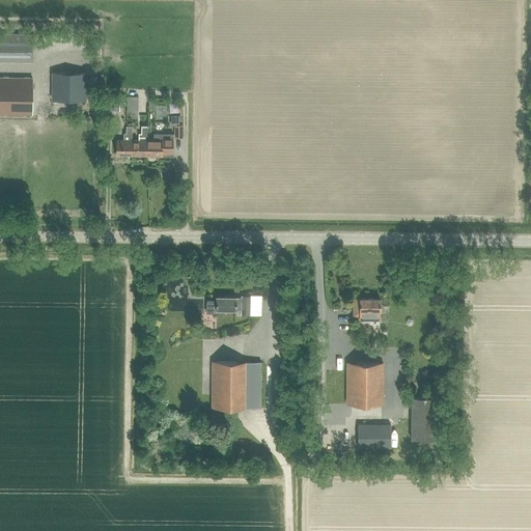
[(32,34),(0,33),(0,61),(32,61),(32,34)]
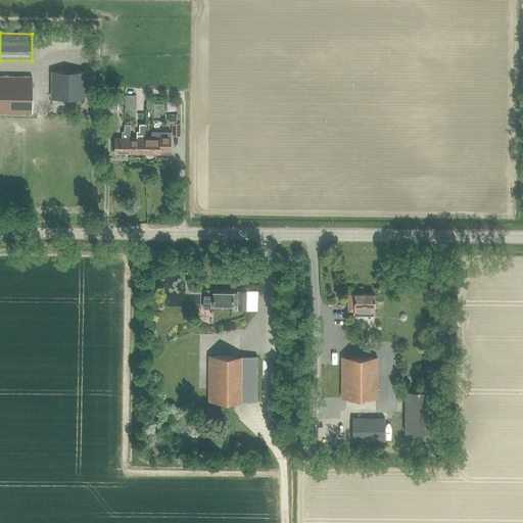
[(86,99),(86,72),(51,72),(51,99),(86,99)]
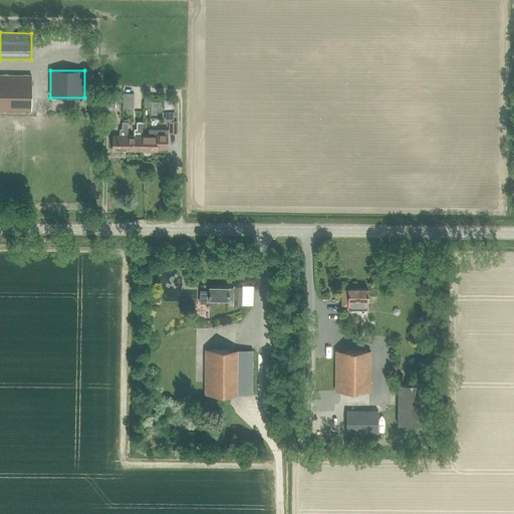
[(0,74),(0,109),(31,110),(31,75),(0,74)]
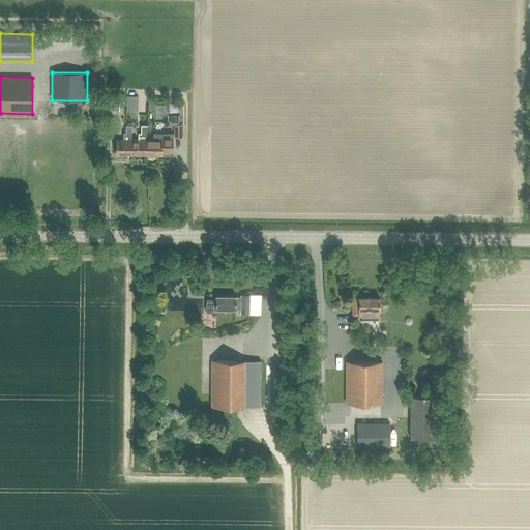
[(126,96),(126,106),(138,106),(138,96),(126,96)]
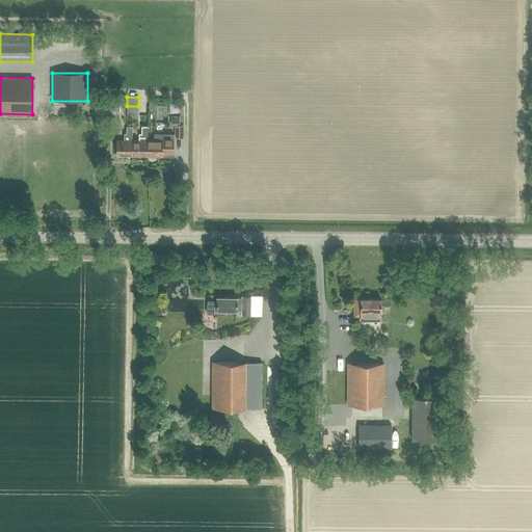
[(107,101),(106,111),(120,111),(120,101),(107,101)]
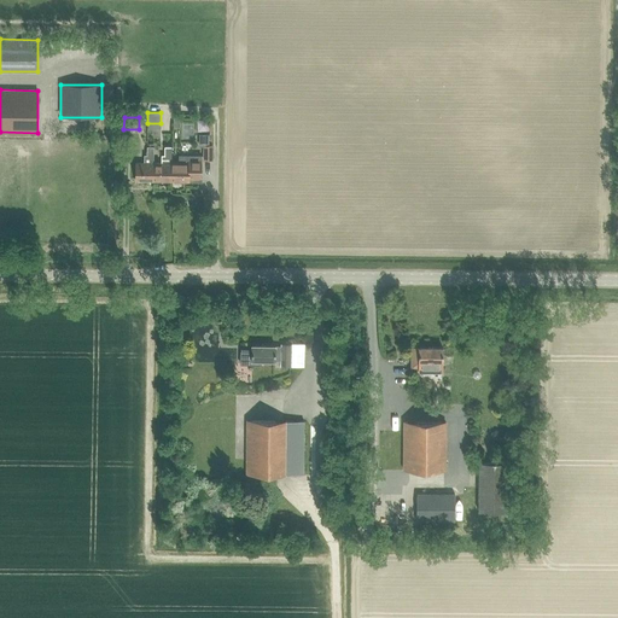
[(153,181),(153,163),(153,147),(147,147),(147,156),(144,156),(144,163),(136,163),(135,163),(135,182),(136,182),(136,181),(153,181)]
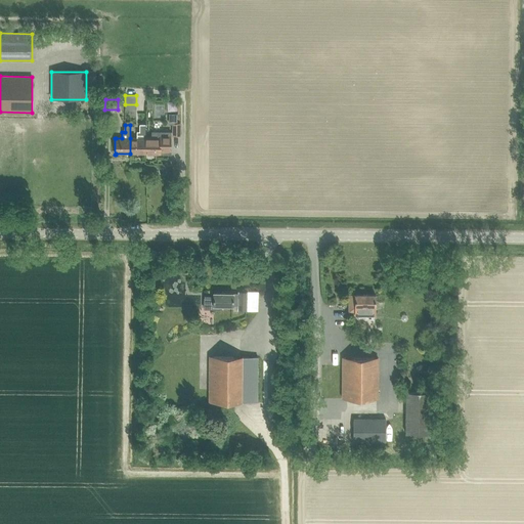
[(145,155),(145,138),(145,125),(139,125),(139,132),(137,132),(137,138),(130,138),(130,154),(145,155)]
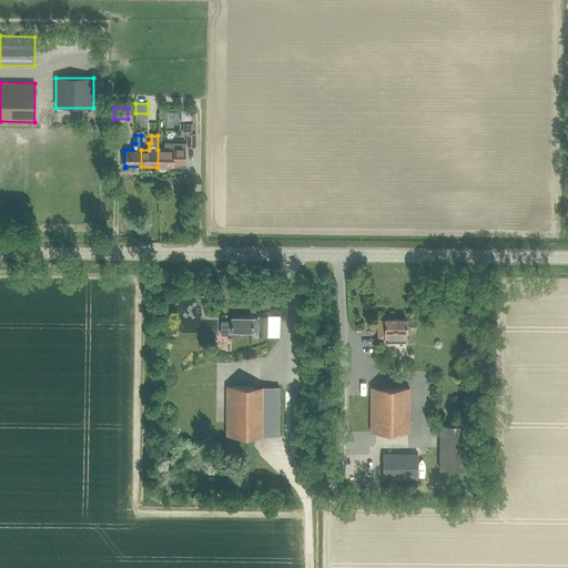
[(173,168),(174,168),(185,168),(185,143),(165,143),(165,150),(158,150),(158,168),(173,168)]
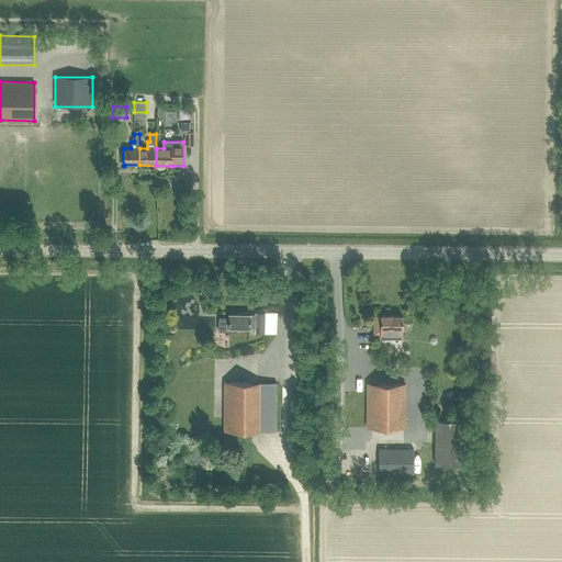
[(171,301),(181,296),(177,289),(168,293),(171,301)]
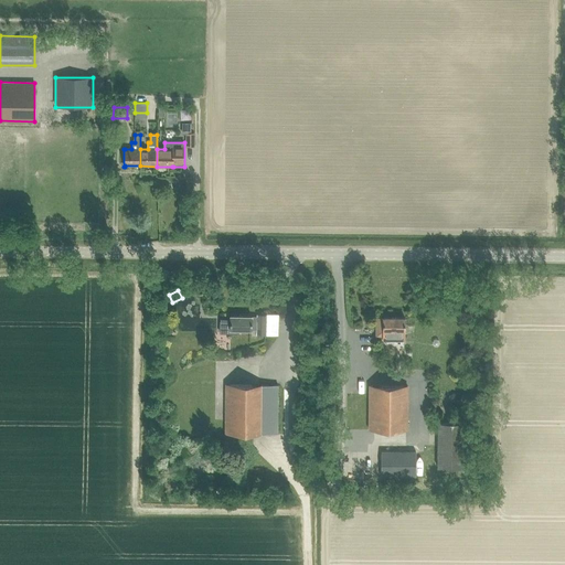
[(238,333),(238,330),(257,330),(257,336),(266,336),(266,315),(257,315),(257,317),(252,317),(230,316),(230,319),(220,318),(220,321),(219,333),(236,333),(238,333)]
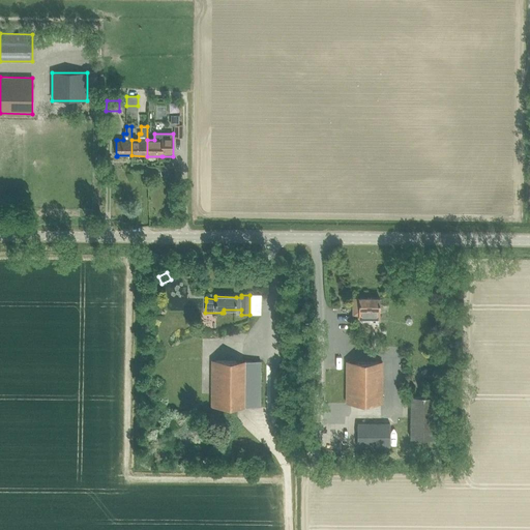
[(379,316),(379,298),(359,298),(353,298),(353,316),(379,316)]
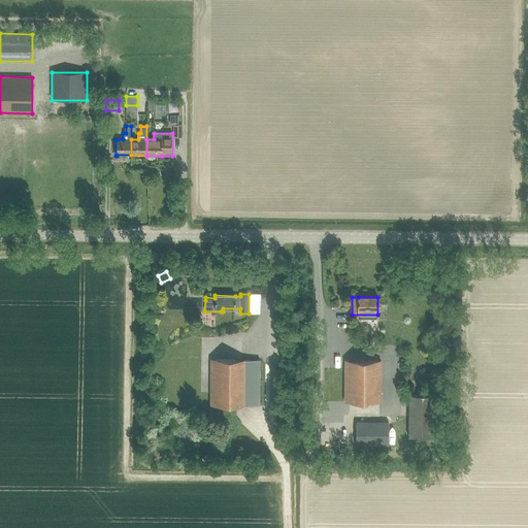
[(243,405),(244,360),(210,360),(210,405),(243,405)]
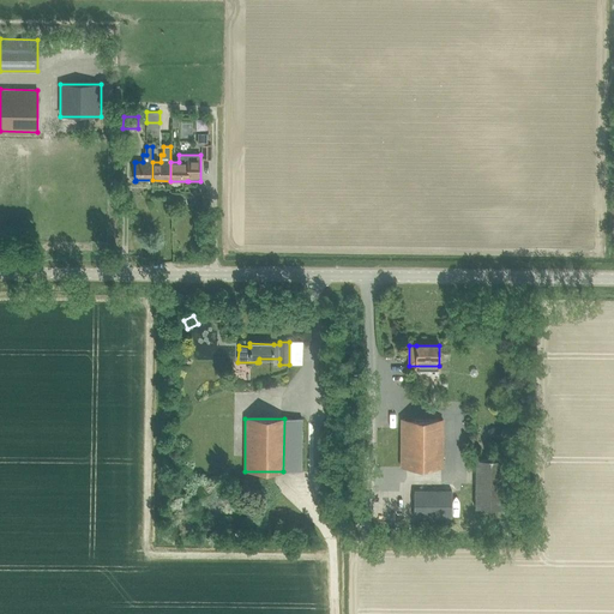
[(284,419),(283,471),(301,471),(302,419),(284,419)]
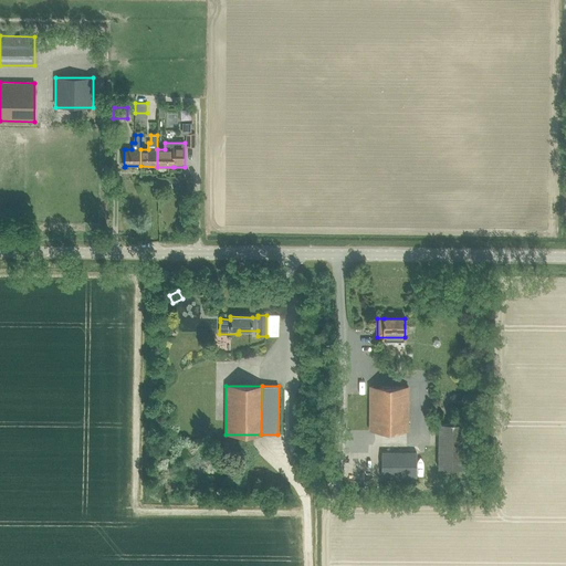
[(408,387),(369,387),(369,430),(408,431),(408,387)]
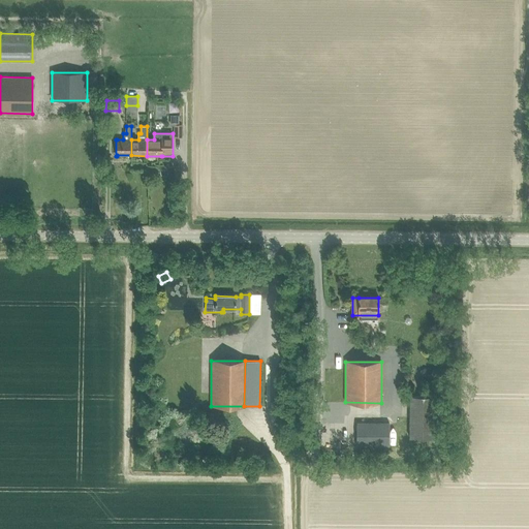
[(435,397),(409,397),(408,438),(434,439),(435,397)]
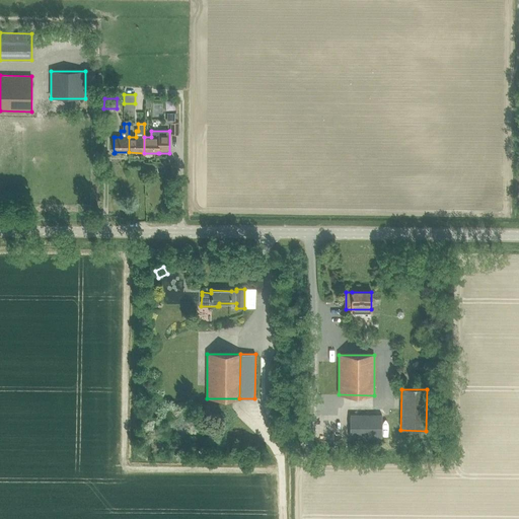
[(170,415),(177,421),(186,411),(179,405),(170,415)]
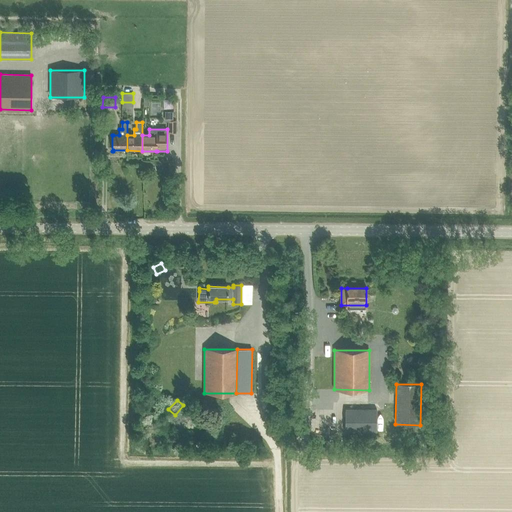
[(376,432),(376,409),(345,409),(345,432),(376,432)]
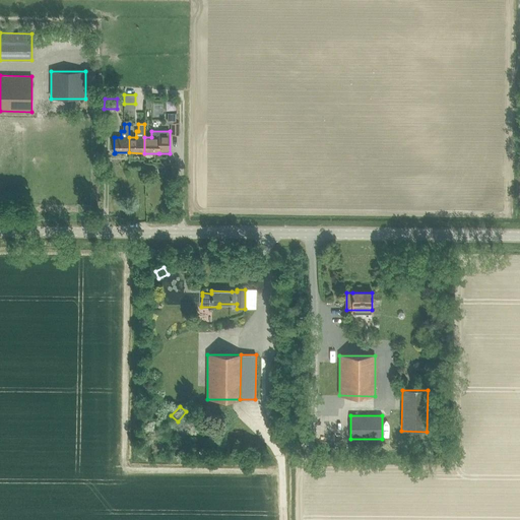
All buildings are outlined.
